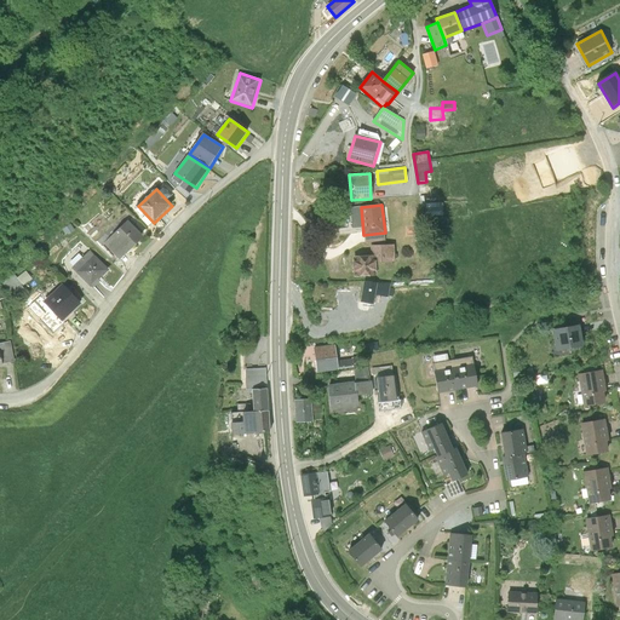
[(144,237),(127,222),(104,245),(120,262),(144,237)]
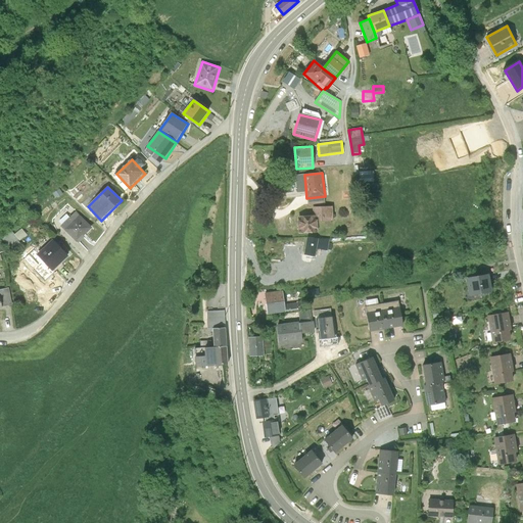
[(333,206),(313,207),(314,217),(317,217),(318,222),(333,221),(333,206)]
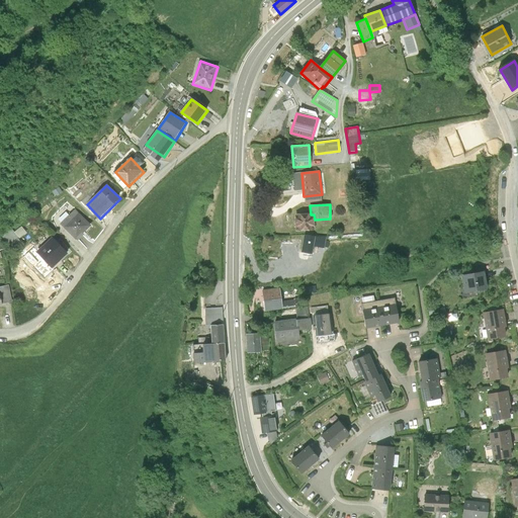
[(91,227),(75,210),(60,225),(76,241),(91,227)]
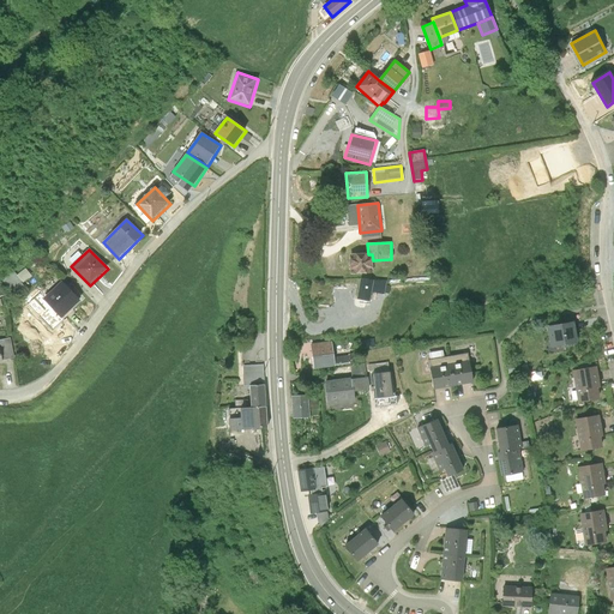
[(368,254),(350,256),(351,275),(373,274),(373,260),(372,254),(368,254)]
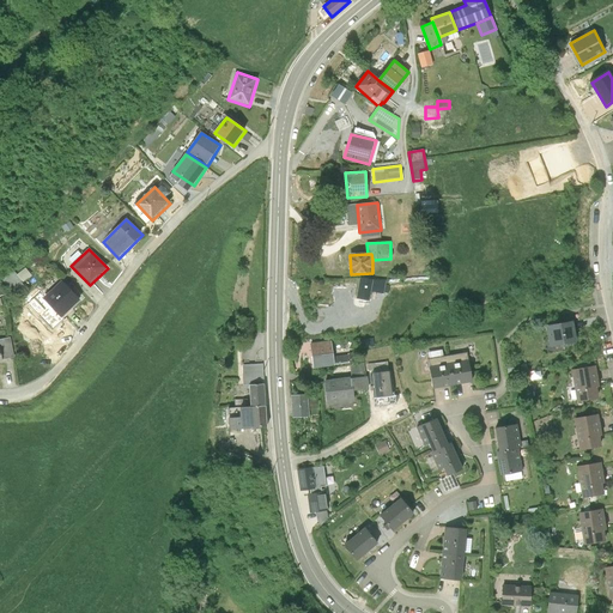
[(14,272),(2,281),(13,295),(25,286),(14,272)]
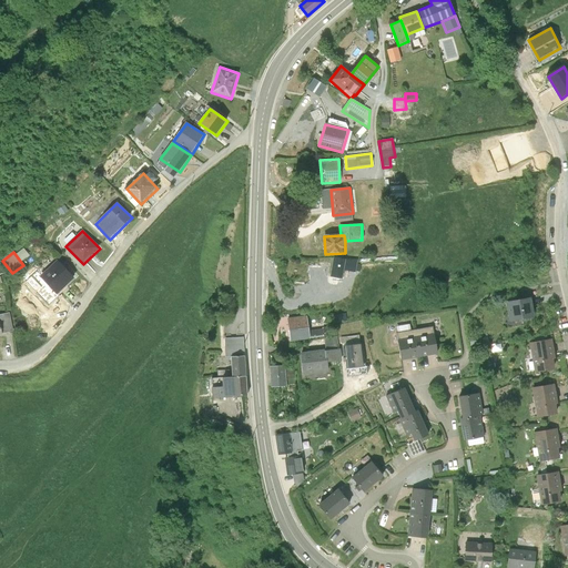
[(344,262),(335,260),(332,279),(341,280),(344,262)]
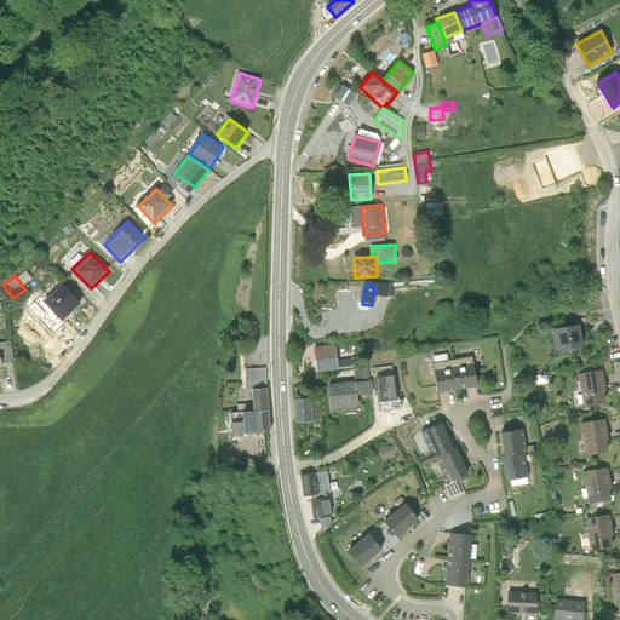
[(82,305),(63,285),(44,303),(63,323),(82,305)]
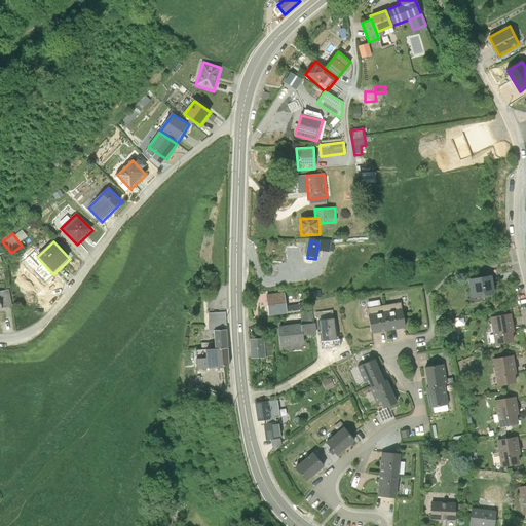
[(493,275),(471,280),(474,298),(482,296),(486,299),(488,295),(497,294),(493,275)]
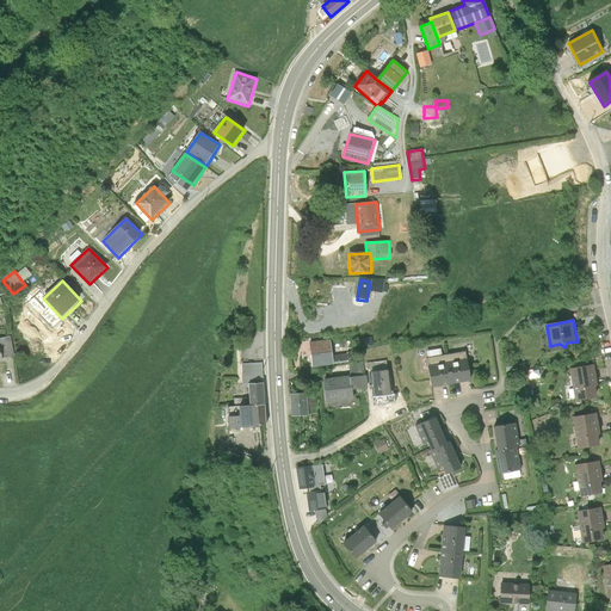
[(14,338),(0,340),(0,362),(18,358),(14,338)]
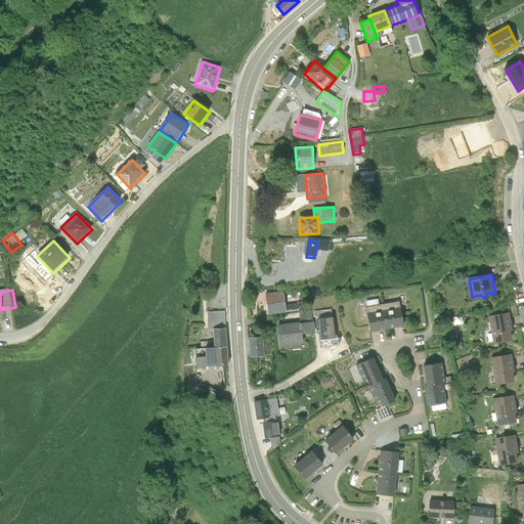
[(285,293),(265,295),(268,316),(287,314),(285,293)]
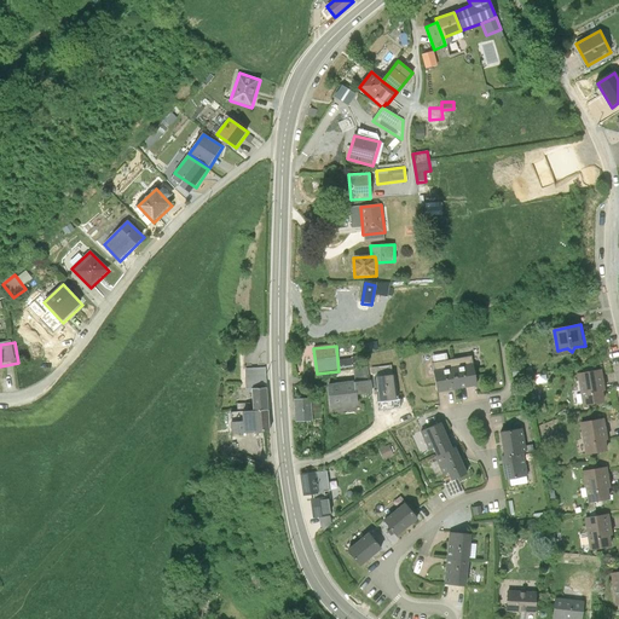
[(473,358),(437,365),(440,393),(478,387),(473,358)]
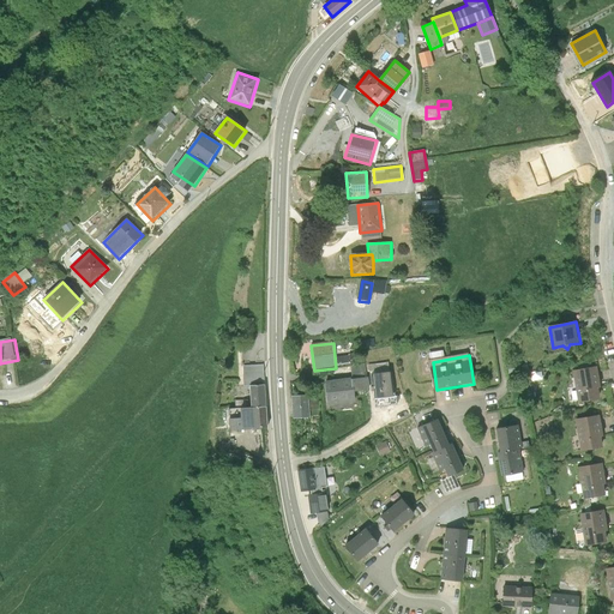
[(250,387),(265,386),(264,366),(242,367),(245,387),(250,387)]
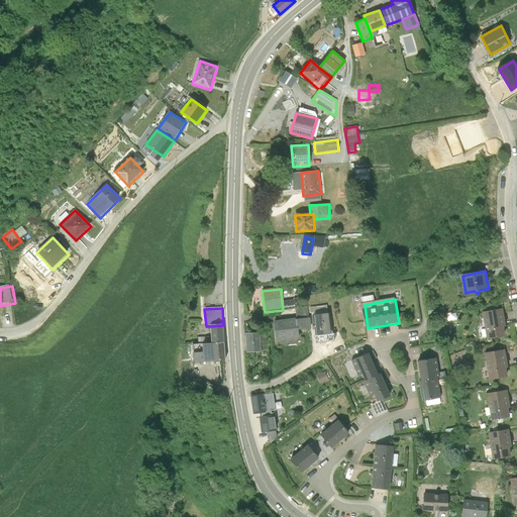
[(506,311),(484,314),(489,342),(510,338),(506,311)]
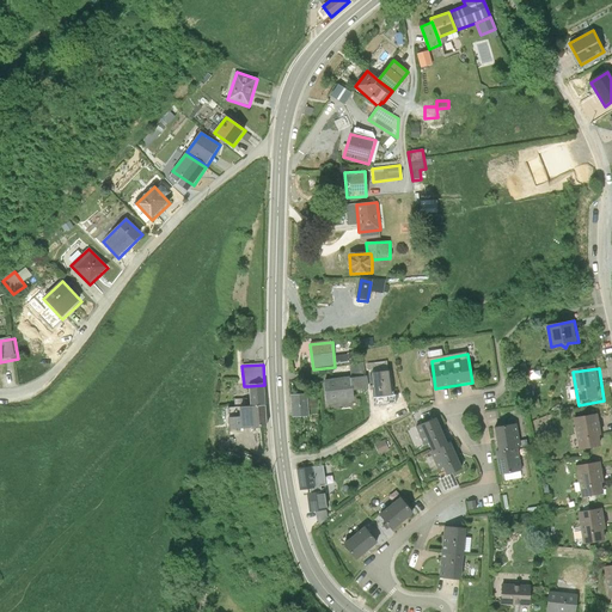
[(390,373),(373,375),(375,398),(392,396),(390,373)]
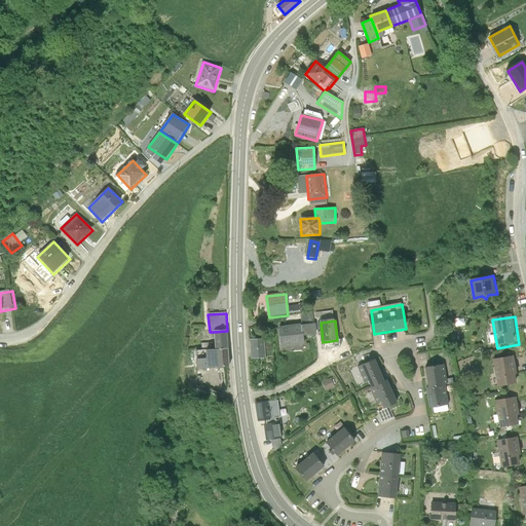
[(303,325),(279,328),(282,348),(306,345),(303,325)]
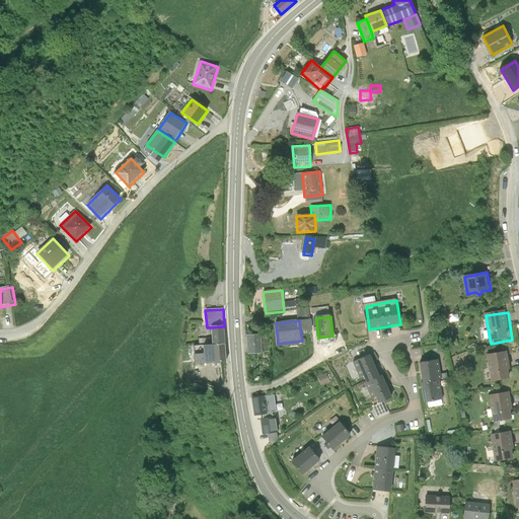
[(213,347),(225,346),(224,326),(211,327),(213,347)]
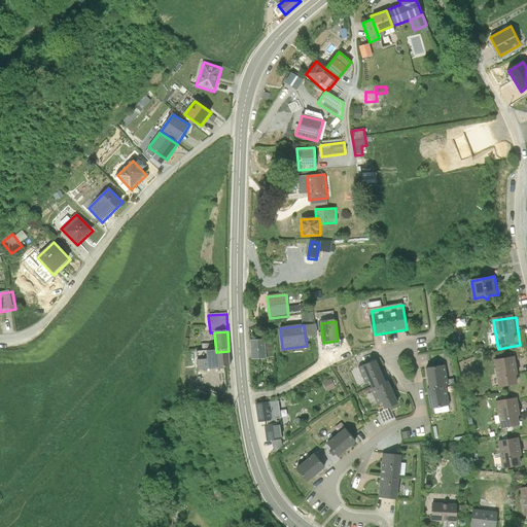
[(267,360),(266,341),(251,341),(253,361),(267,360)]
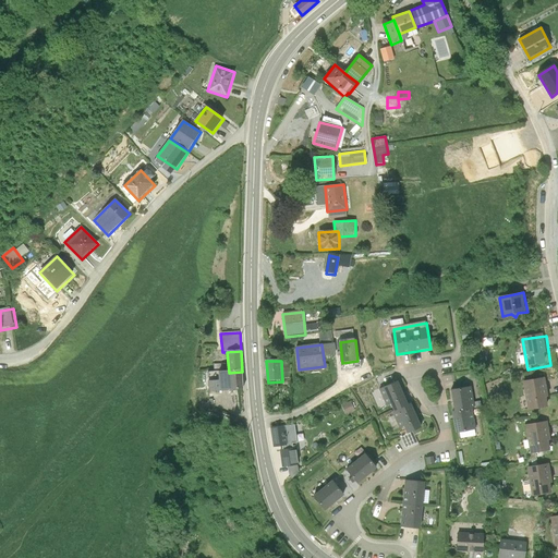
[(362,361),(342,363),(343,372),(363,370),(362,361)]
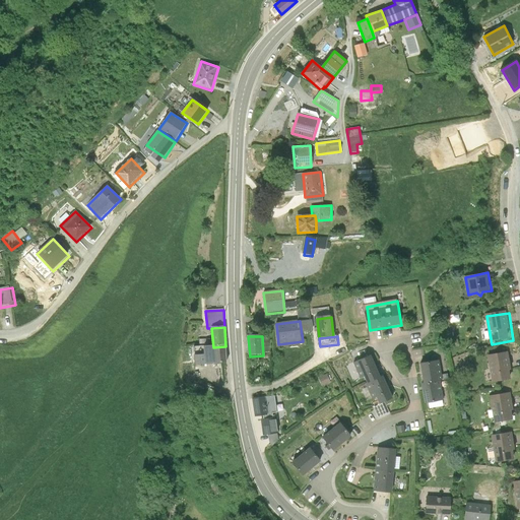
[(213,347),(204,348),(205,366),(228,365),(225,346),(213,347)]
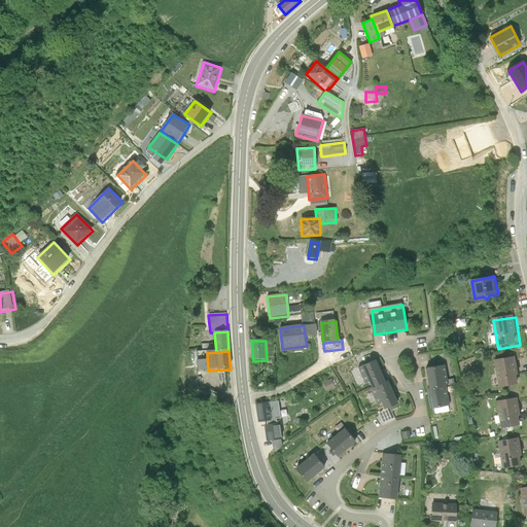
[(516,359),(496,362),(501,389),(520,386),(516,359)]
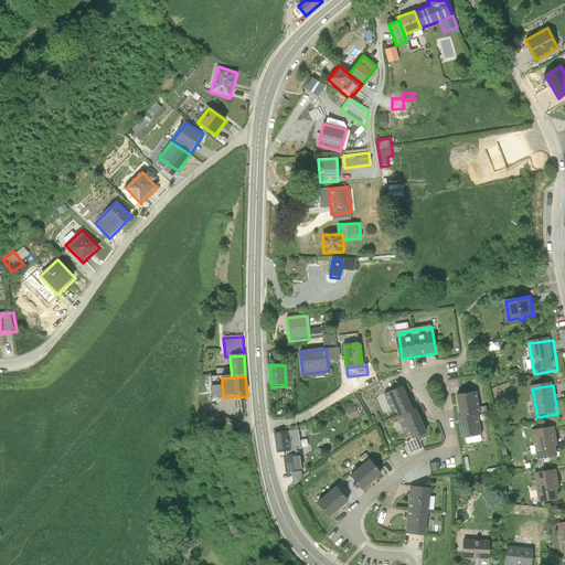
[(415,411),(405,386),(385,395),(393,413),(397,411),(401,417),(397,418),(405,435),(409,434),(413,440),(429,434),(418,409),(415,411)]
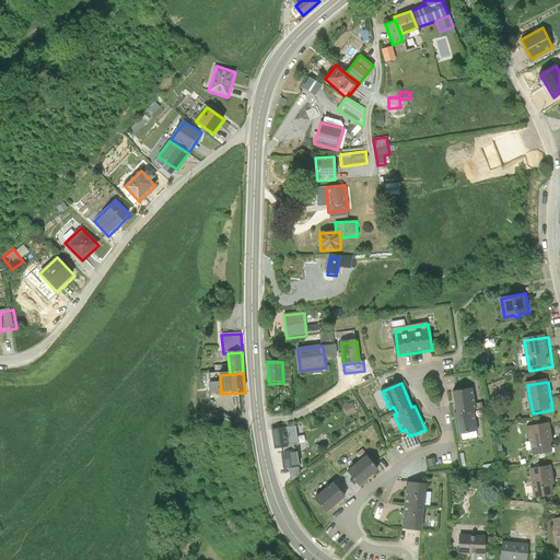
[(473,389),(454,393),(457,415),(477,411),(473,389)]
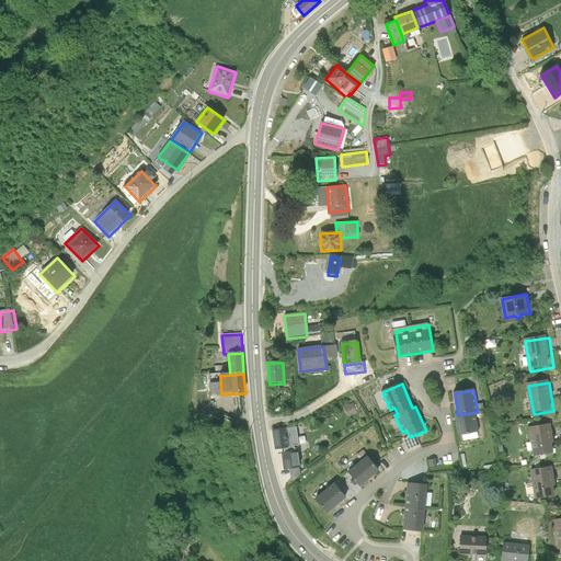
[(352,416),(362,413),(358,403),(348,408),(352,416)]
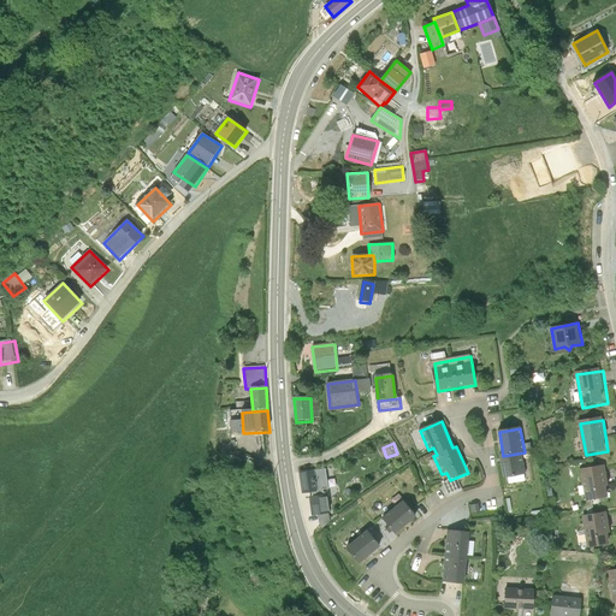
[(525,452),(501,456),(504,478),(528,474),(525,452)]
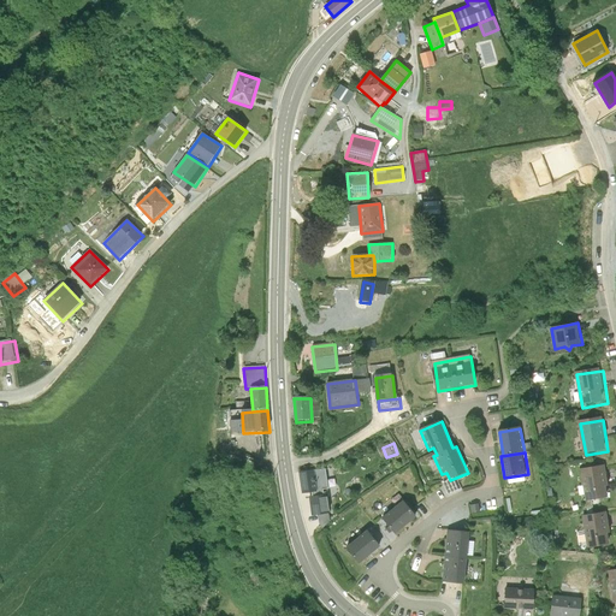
[(606,468),(582,471),(587,504),(611,501),(606,468)]
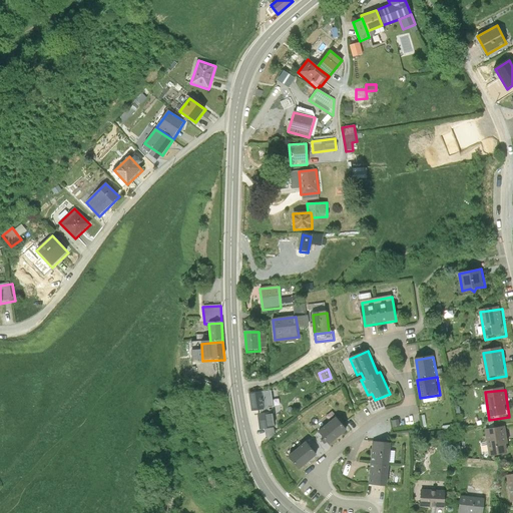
[(273,392),(263,394),(266,412),(261,412),(262,416),(259,416),(261,432),(277,430),(274,413),(271,414),(270,410),(275,409),(273,392)]
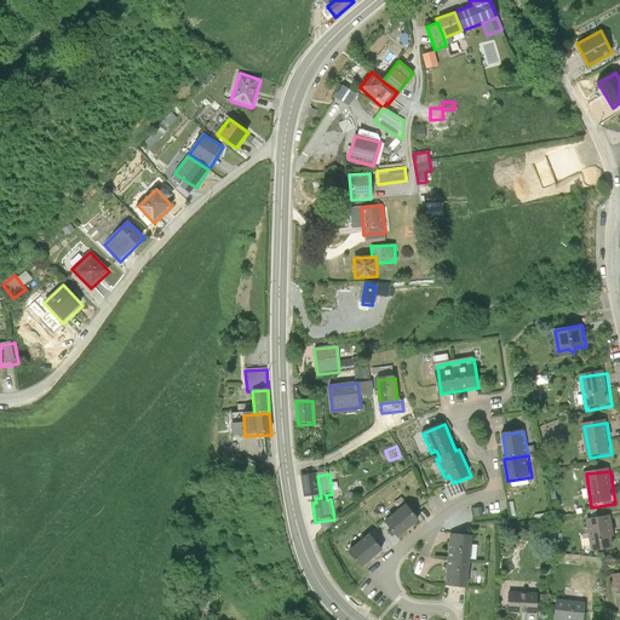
[(321,498),(317,476),(303,478),(305,499),(315,498),(321,498)]
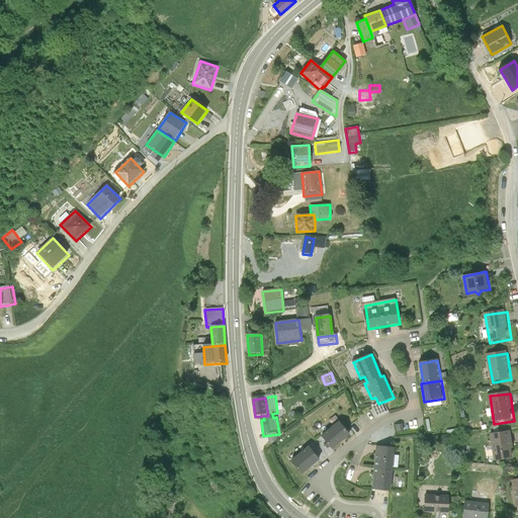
[(351,436),(341,422),(323,436),(334,450),(351,436)]
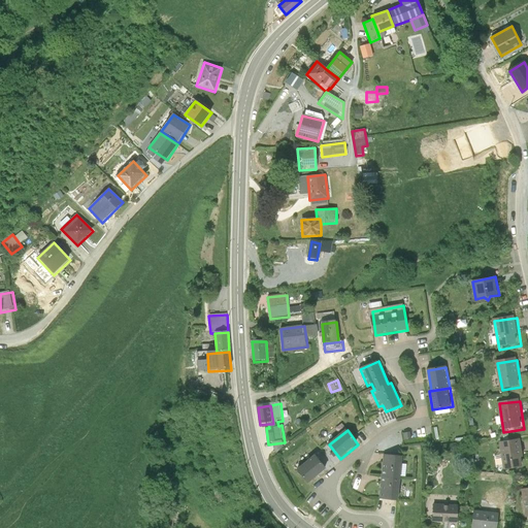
[(505,472),(524,468),(519,440),(500,444),(505,472)]
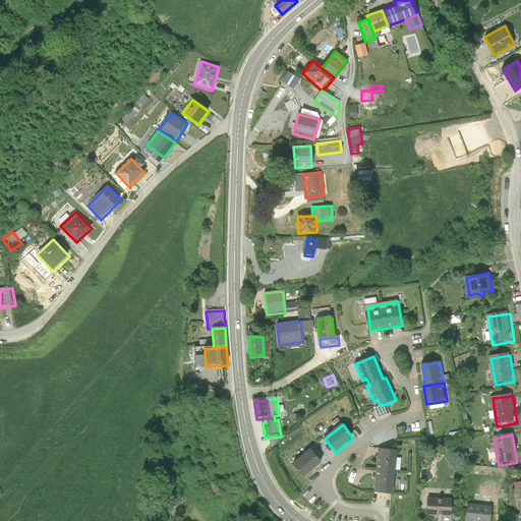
[(398,452),(379,450),(375,494),(394,496),(398,452)]
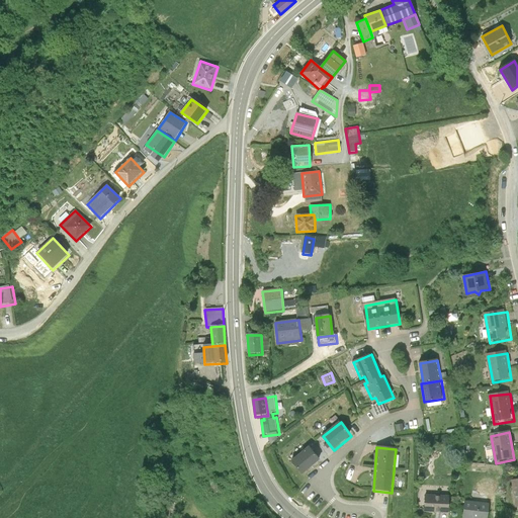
[(322,461),(310,448),(292,462),(303,476),(322,461)]
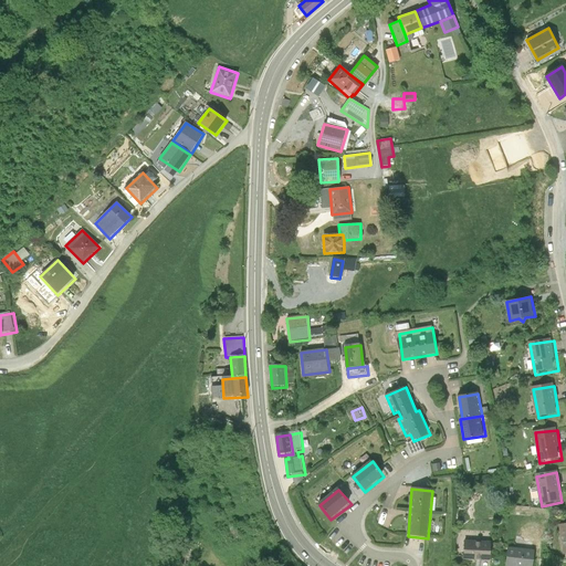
[(467,543),(465,562),(493,564),(494,545),(467,543)]
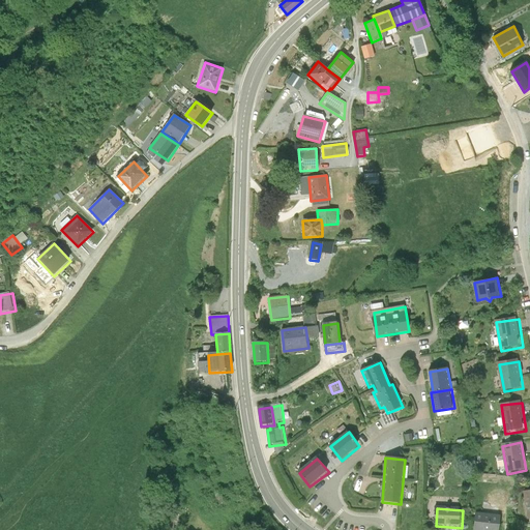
[(478,516),(476,529),(502,529),(504,519),(478,516)]
